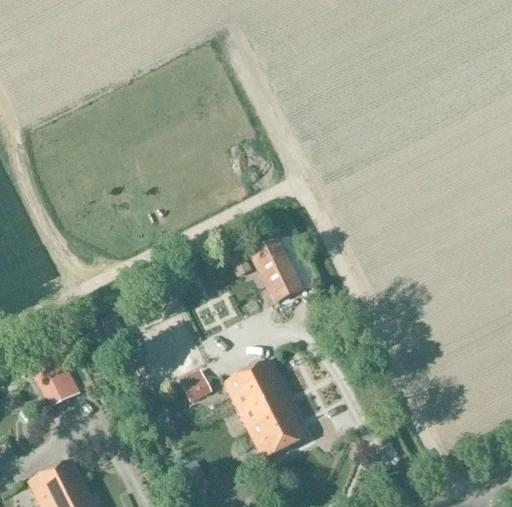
[(247,251),(272,304),(313,284),(287,232),(247,251)]
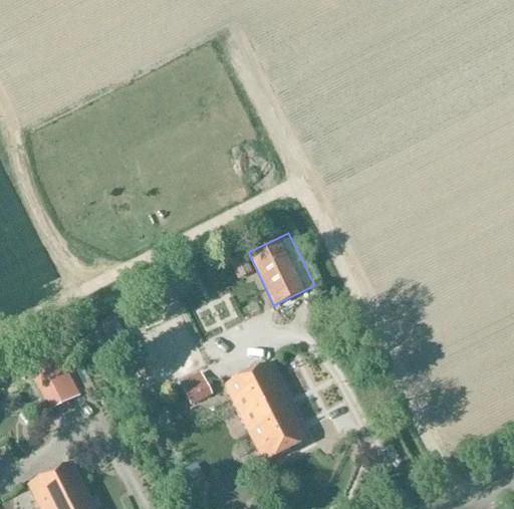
[(251,270),(242,252),(228,259),(237,277),(251,270)]
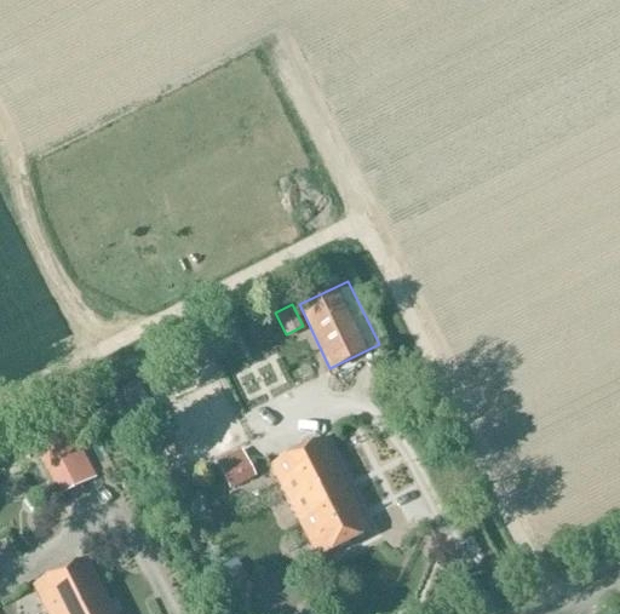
[(32,439),(57,494),(96,475),(68,422),(32,439)]
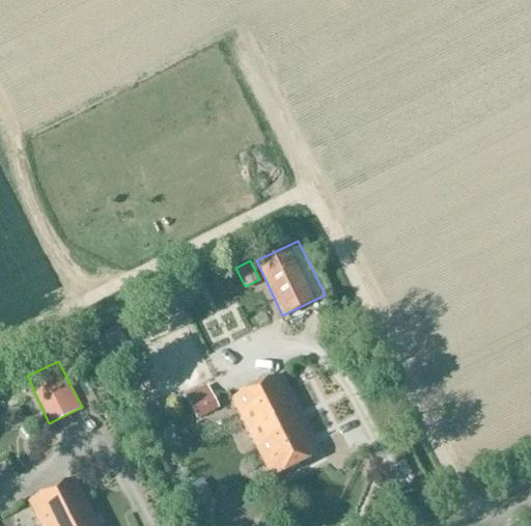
[(232,396),(272,476),(317,452),(276,375),(232,396)]
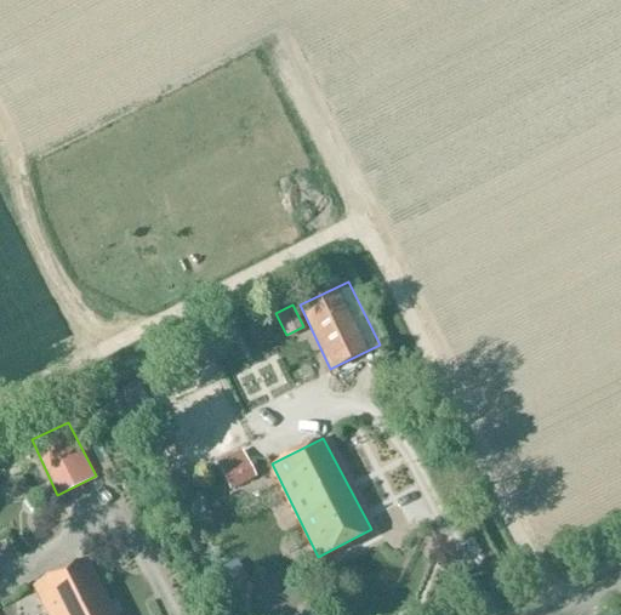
[(218,465),(229,488),(256,476),(245,453),(218,465)]
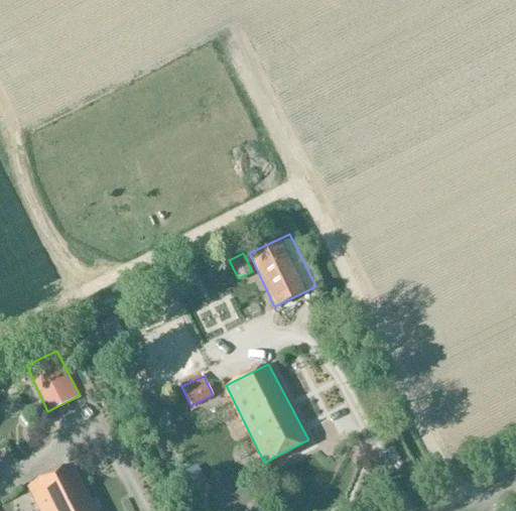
[(148,384),(136,390),(141,402),(154,395),(148,384)]
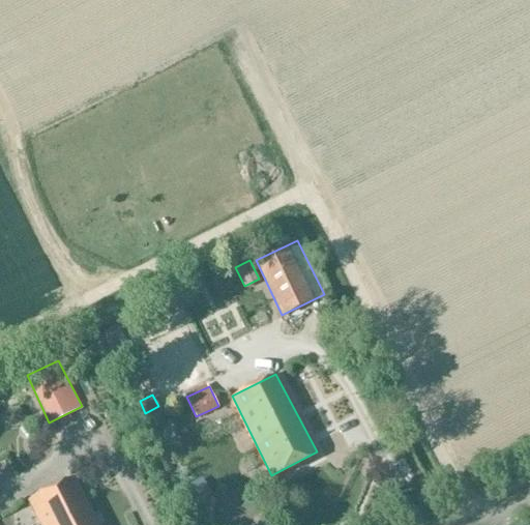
[(96,524),(72,475),(29,497),(41,524),(96,524)]
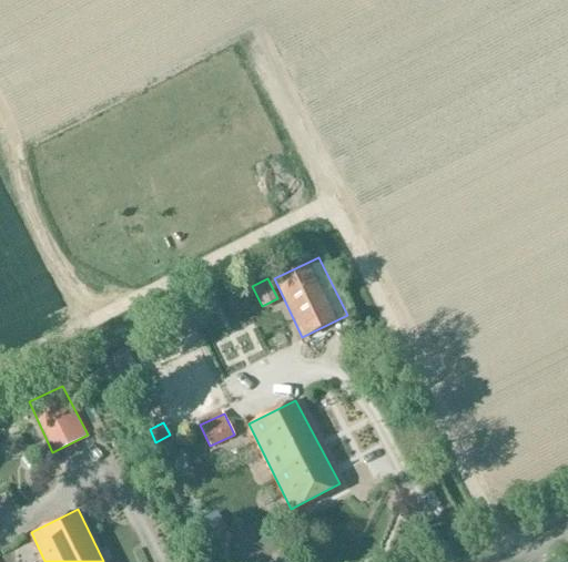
[(214,510),(198,518),(204,531),(221,523),(214,510)]
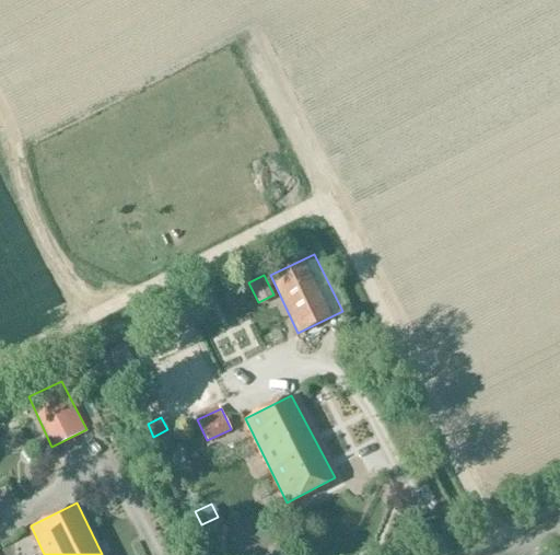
All buildings are outlined.
